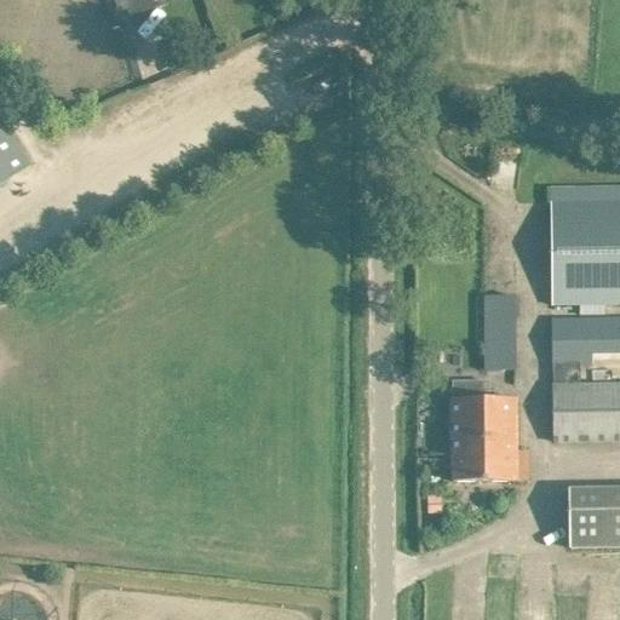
[(0,121),(0,185),(30,166),(0,121)]
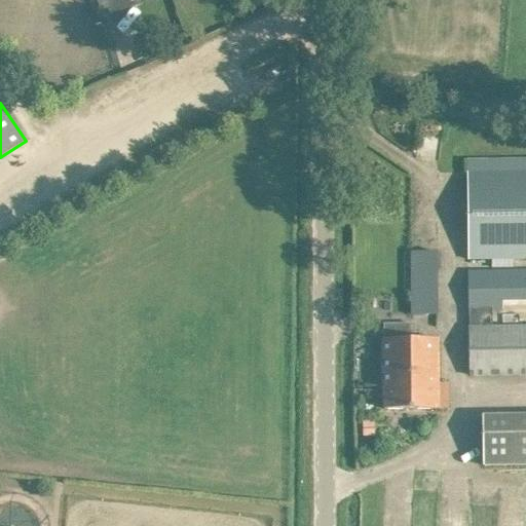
[(525,173),(488,173),(467,174),(468,260),(490,259),(490,267),(514,267),(514,259),(525,259),(525,173)]
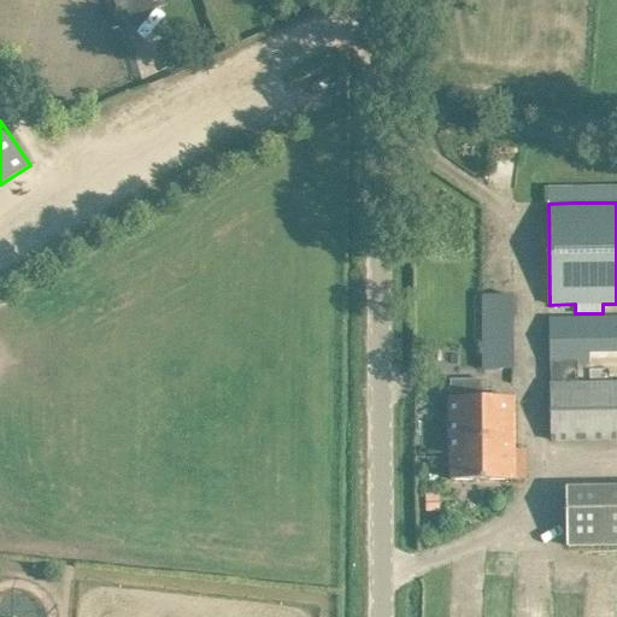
[(512,295),(482,295),(482,368),(511,368),(511,353),(512,323),(512,295)]
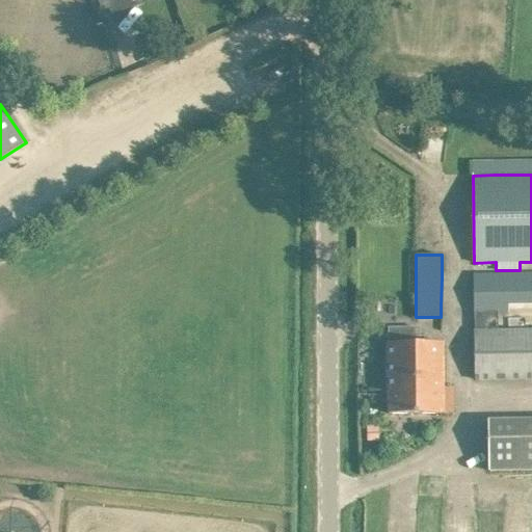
[(531,303),(531,274),(474,275),(475,380),(531,379),(531,327),(498,328),(498,314),(507,314),(507,304),(531,303)]
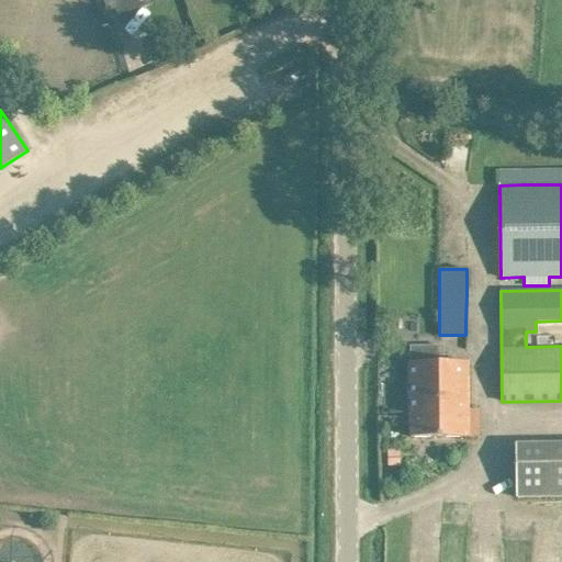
[(467,362),(409,362),(411,438),(468,437),(467,362)]
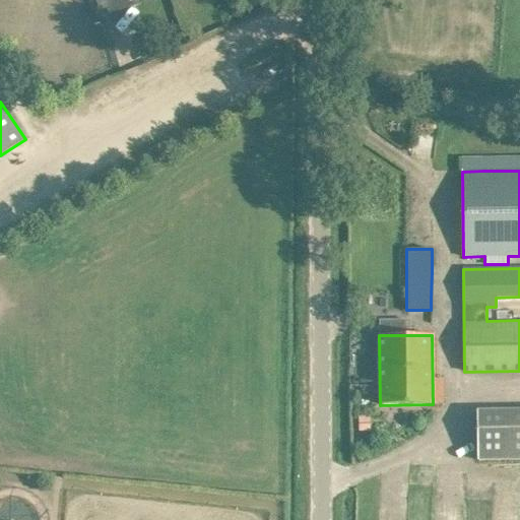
[(504,409),(476,410),(477,460),(504,460),(504,409)]
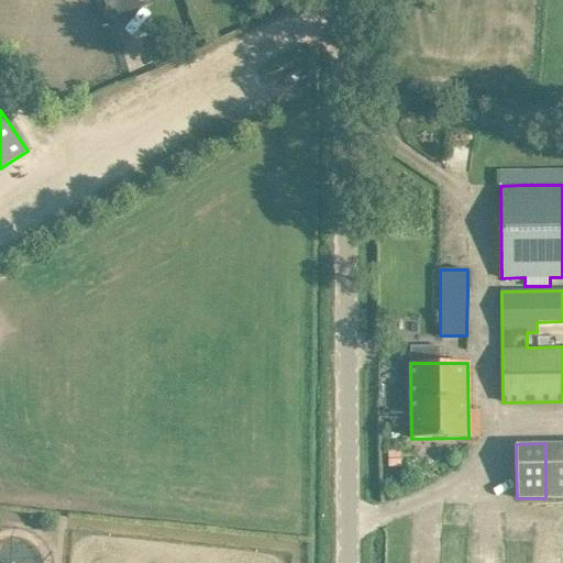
[(398,453),(388,453),(388,465),(398,465),(398,453)]
